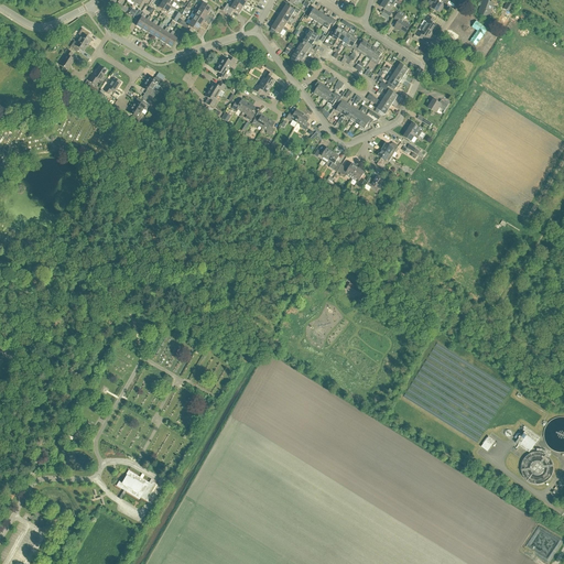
[(443,1),(441,0),(430,0),(426,6),(440,13),(444,7),(441,6),(443,1)]
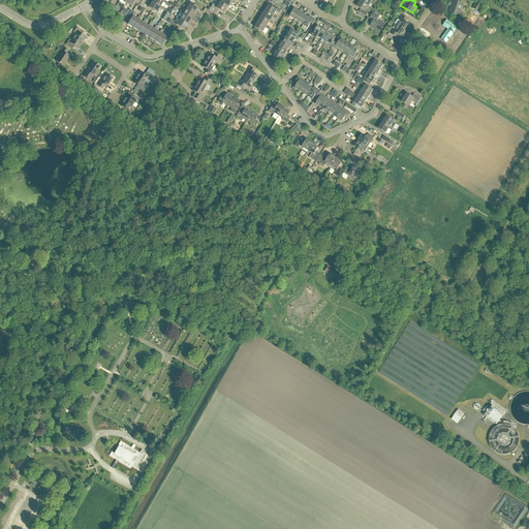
[(466,6),(468,2),(463,0),(461,0),(461,3),(453,0),(450,8),(452,9),(449,13),(458,17),(462,7),(465,9),(466,6)]
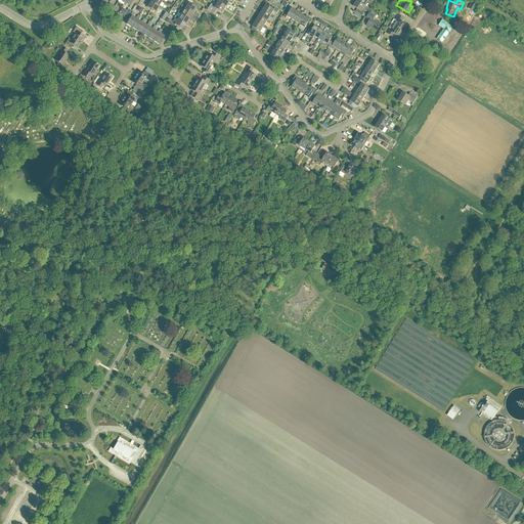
[(357,1),(354,6),(358,9),(356,11),(362,15),(365,11),(363,9),(365,6),(357,1)]
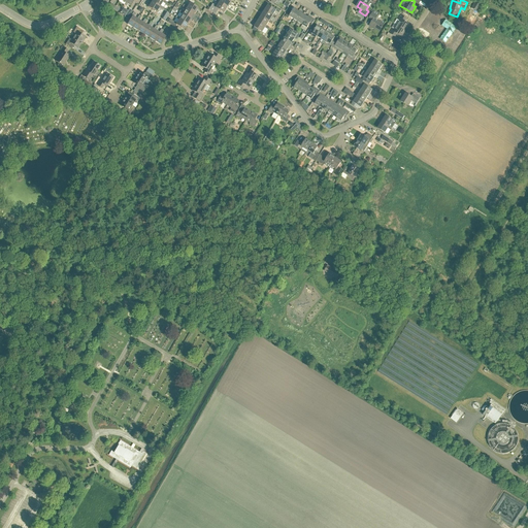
[(164,8),(161,6),(160,7),(152,2),(149,8),(157,12),(159,8),(163,10),(164,8)]
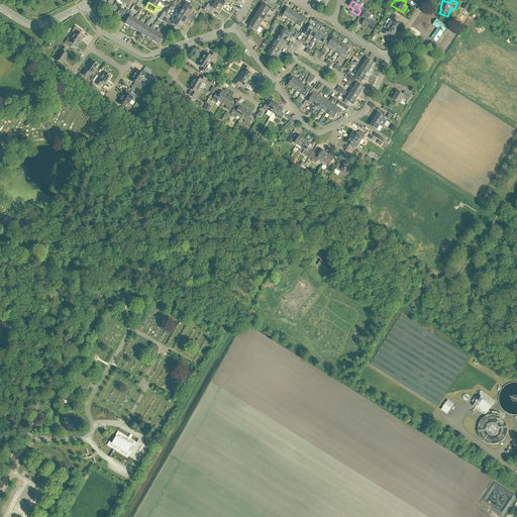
[(183,8),(191,13),(196,5),(191,2),(189,5),(186,3),(184,7),(180,5),(179,7),(182,9),(183,8)]
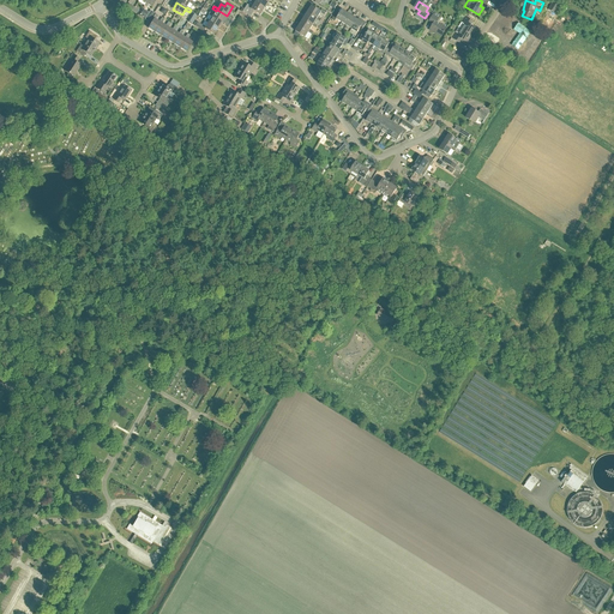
[(555,14),(560,6),(554,2),(549,11),(555,14)]
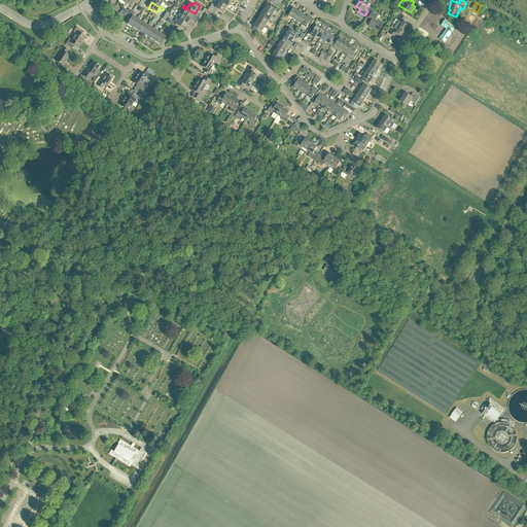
[(223,13),(226,8),(218,3),(216,6),(212,4),(209,10),(215,14),(217,10),(223,13)]
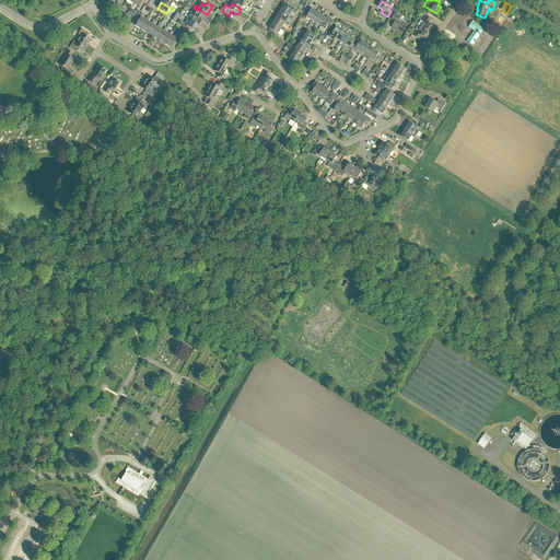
[(290,16),(290,15),(292,12),(295,14),(298,12),(293,9),(293,10),(284,6),(281,11),(290,16)]
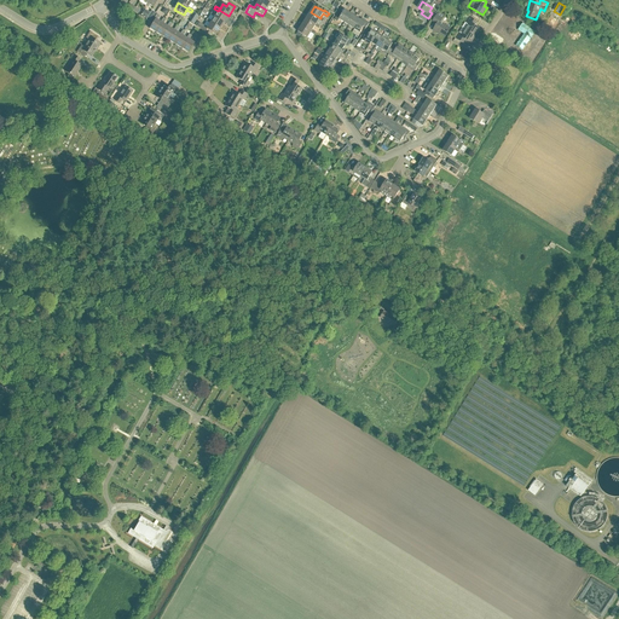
[(224,22),(229,16),(219,10),(218,11),(215,15),(212,12),(210,15),(214,17),(224,22)]
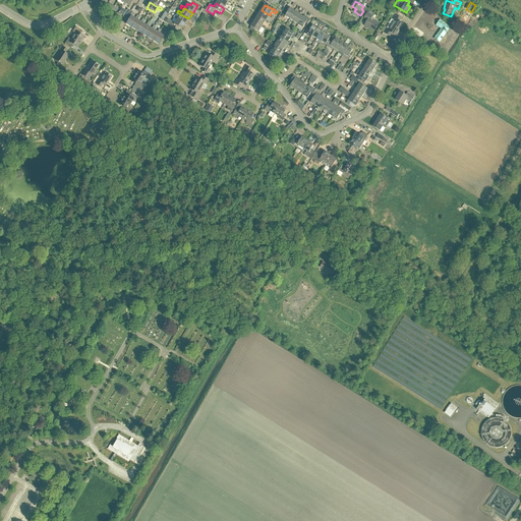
[(290,19),(295,11),(290,8),(289,11),(286,9),(282,16),(284,18),(286,16),(290,19)]
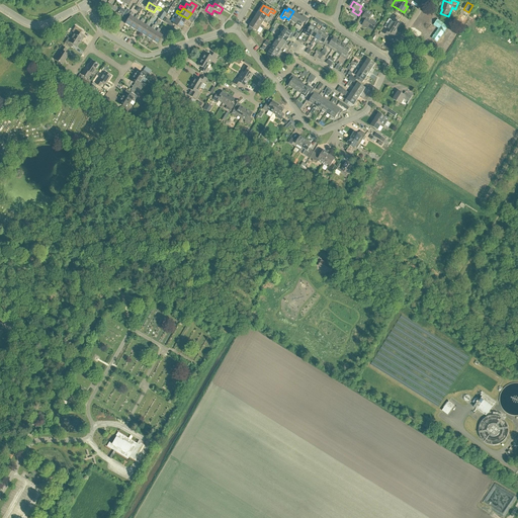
[(119,10),(118,13),(122,16),(121,17),(125,19),(131,11),(126,9),(125,11),(124,13),(119,10)]
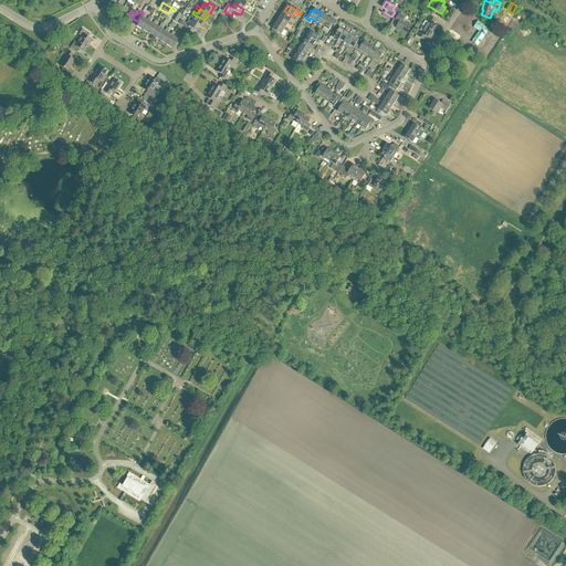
[(296,18),(293,16),(293,17),(284,11),(280,17),(289,22),(290,21),(292,18),(295,20),(296,18)]
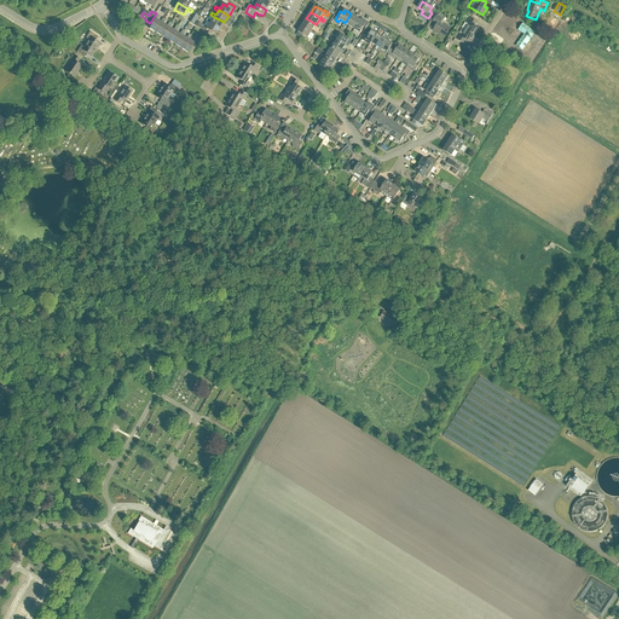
[(350,25),(356,17),(351,13),(345,23),(350,25)]
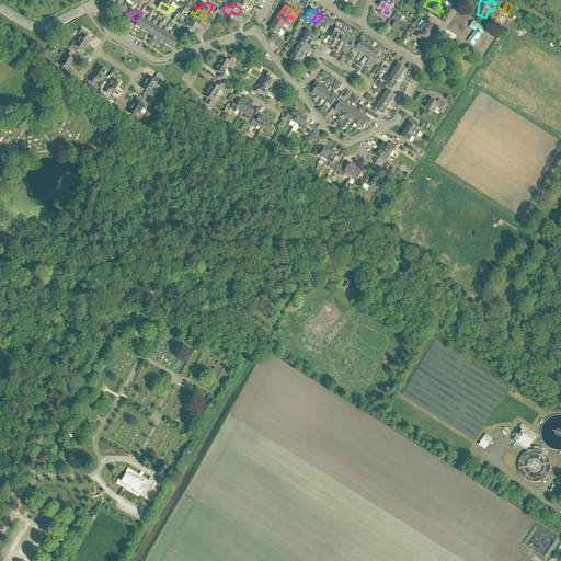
[(147,21),(146,21),(142,19),(145,14),(142,13),(139,18),(140,19),(135,26),(141,30),(147,21)]
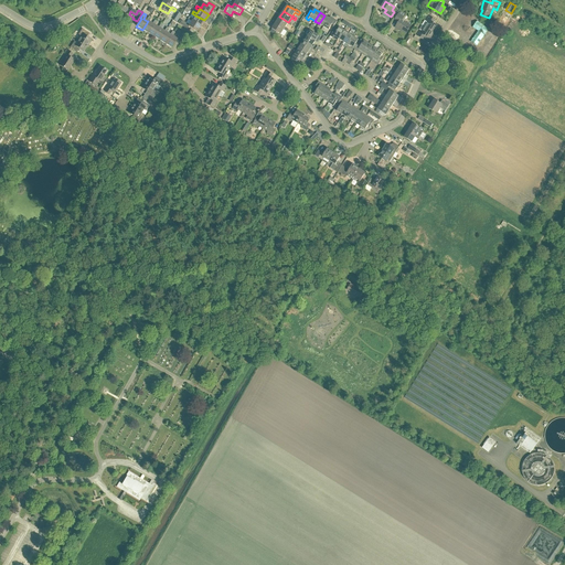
[(406,33),(411,25),(404,21),(405,19),(404,19),(405,18),(398,13),(394,20),(398,23),(395,28),(398,30),(398,29),(406,33)]
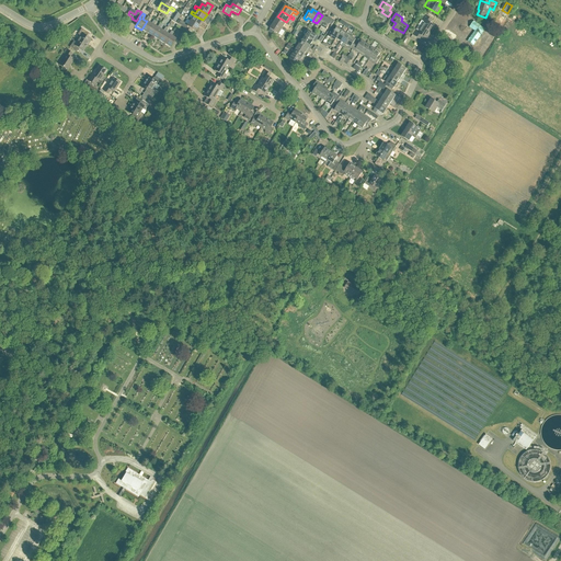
[(199,26),(203,20),(194,15),(192,20),(189,18),(186,20),(190,22),(191,21),(199,26)]
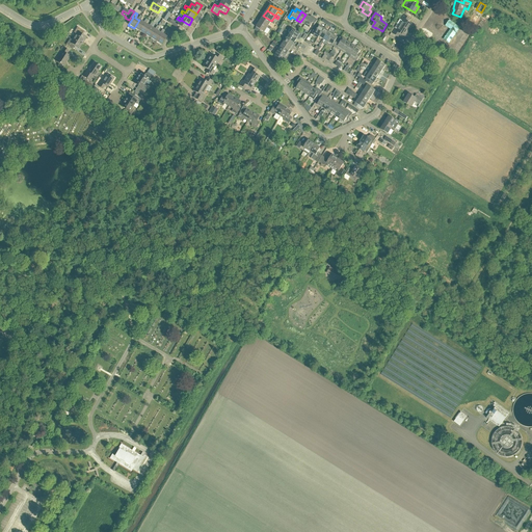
[(304,25),(310,17),(306,15),(300,22),(304,25)]
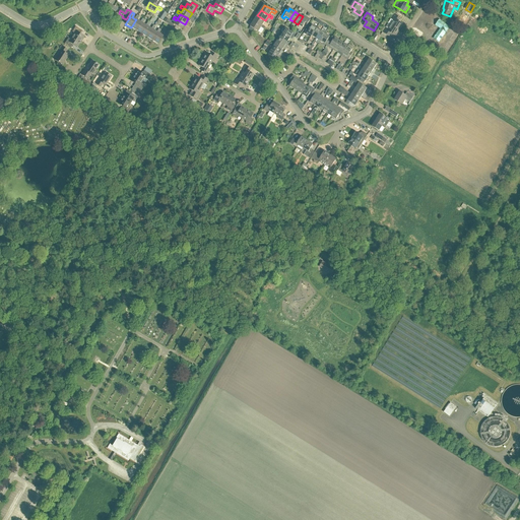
[(141,23),(140,22),(137,20),(139,17),(137,15),(135,19),(136,19),(131,27),(136,31),(141,23)]
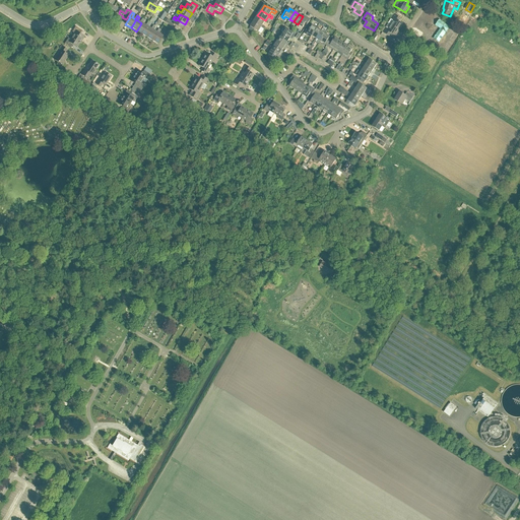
[(254,21),(262,26),(262,25),(264,22),(268,24),(269,21),(266,19),(265,20),(257,15),(254,21)]
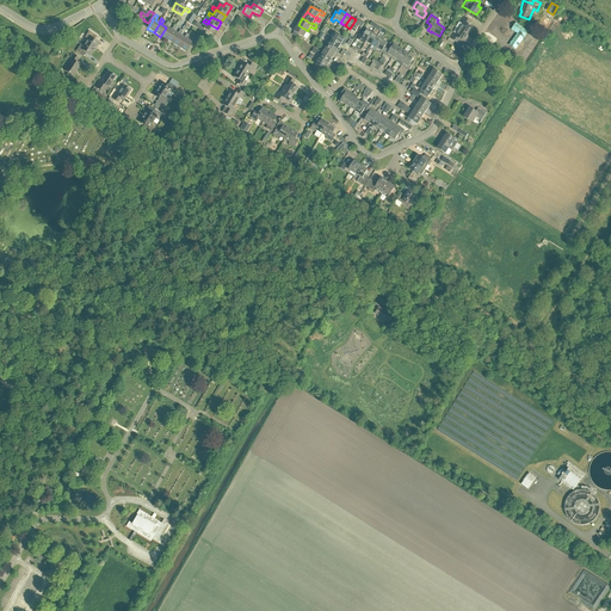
[(356,19),(350,29),(356,32),(358,29),(360,30),(365,24),(357,18),(356,20),(356,19)]
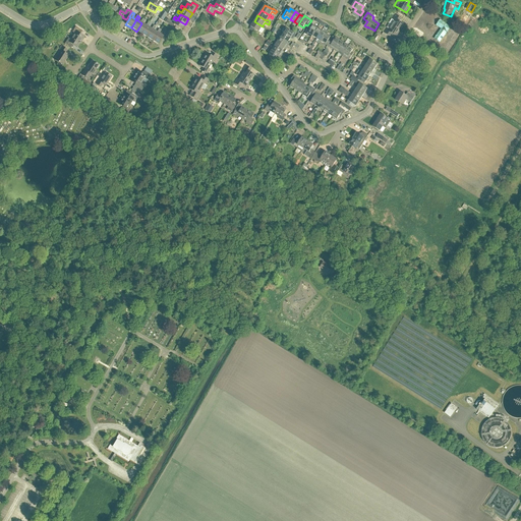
[(392,25),(400,31),(404,24),(400,21),(402,18),(396,15),(393,19),(395,20),(392,25)]
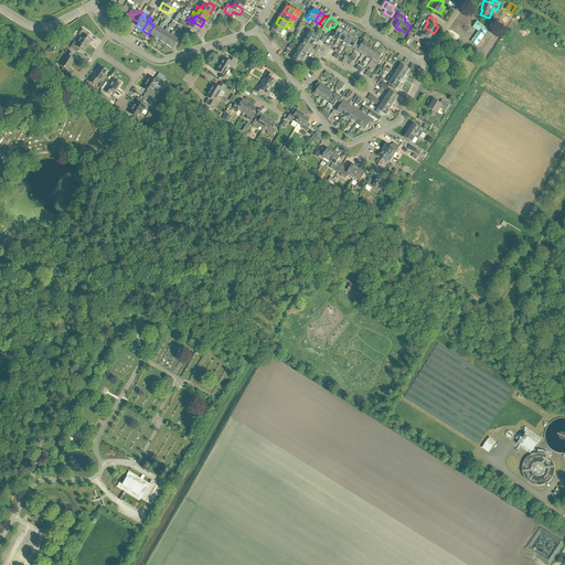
[(160,29),(159,28),(155,25),(157,22),(155,21),(152,24),(153,25),(148,34),(155,38),(160,29)]
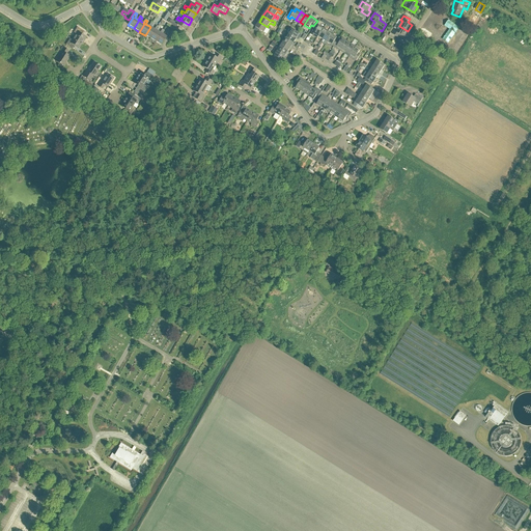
[(180,20),(179,21),(177,24),(171,20),(169,23),(176,28),(177,26),(186,30),(189,25),(180,20)]
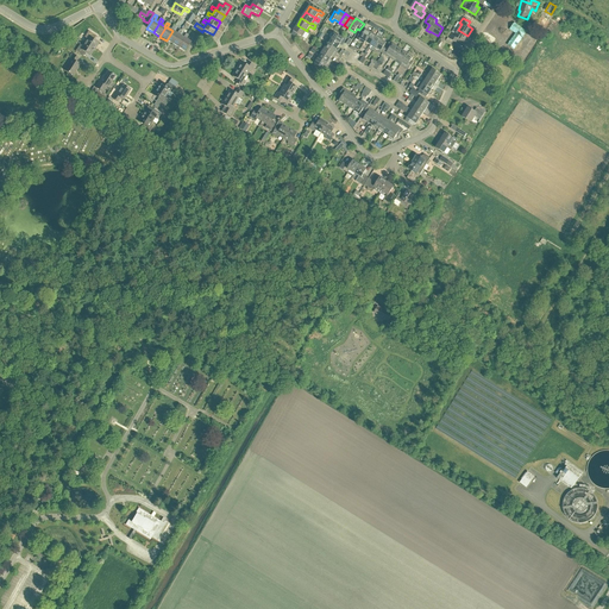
[(514,50),(526,32),(514,24),(510,30),(516,35),(508,45),(514,50)]
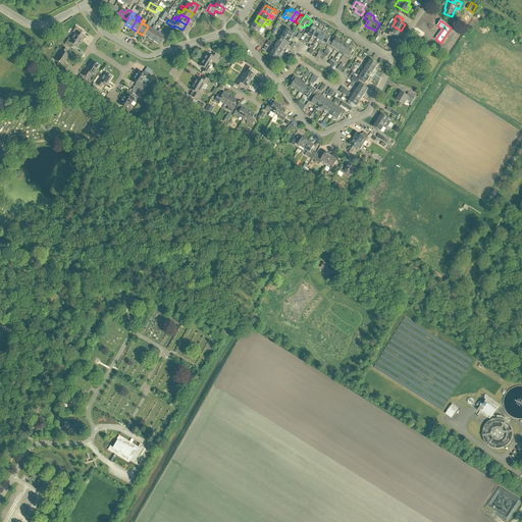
[(267,28),(263,25),(263,27),(255,21),(252,27),(256,30),(259,32),(262,28),(265,30),(267,28)]
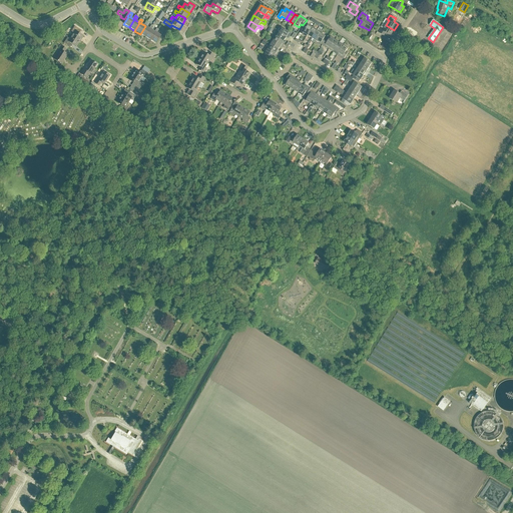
[(150,29),(149,29),(146,27),(148,23),(146,22),(144,25),(145,26),(140,34),(145,37),(150,29)]
